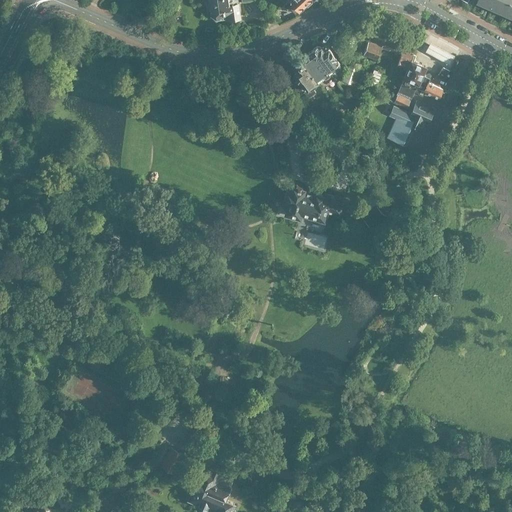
[(230,17),(230,18),(241,16),(238,0),(209,0),(210,3),(214,2),(216,15),(226,13),(227,18),(230,17)]
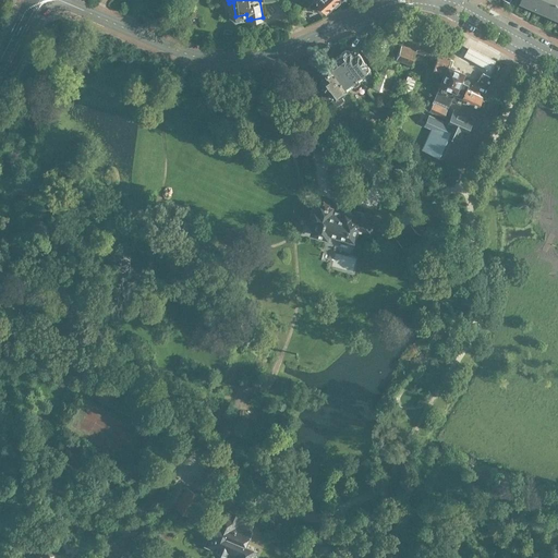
[(314,0),(308,4),(314,10),(316,8),(323,14),(334,4),(336,8),(342,1),(340,0),(314,0)]
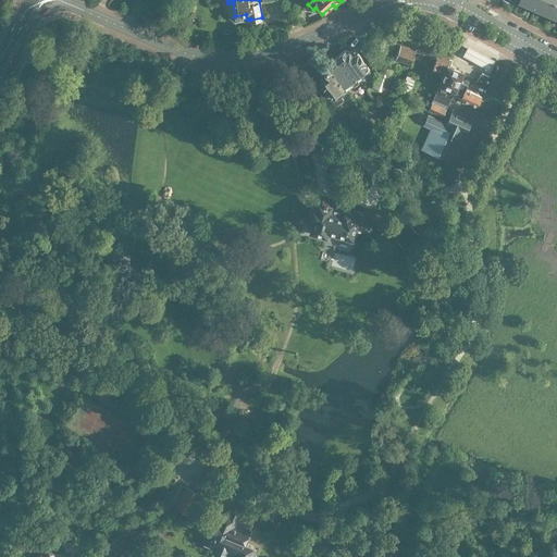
[(520,0),(548,12),(554,0),(520,0)]
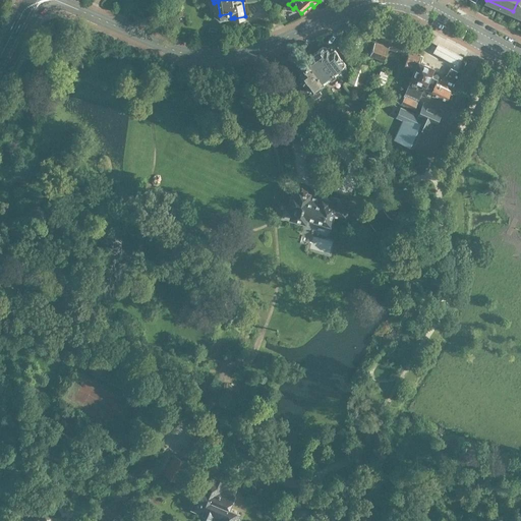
[(267,6),(272,11),(276,6),(272,2),(267,6)]
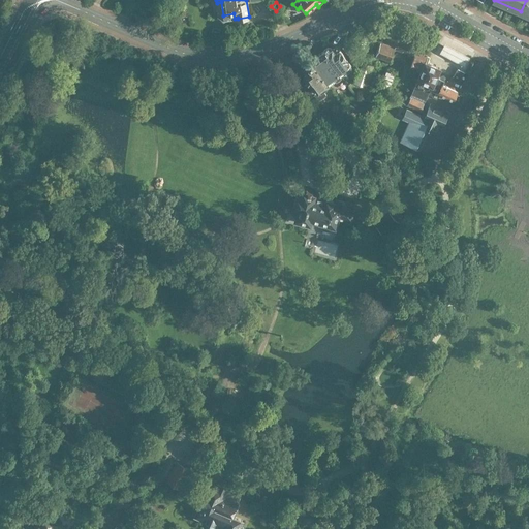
[(394,48),(411,54),(415,41),(407,38),(407,37),(399,34),(400,31),(386,27),(376,56),(390,60),(394,48)]
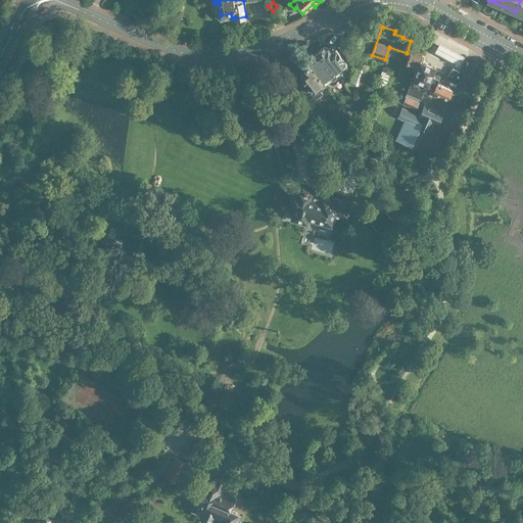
[(339,46),(347,57),(349,50),(348,50),(350,40),(349,39),(339,46)]
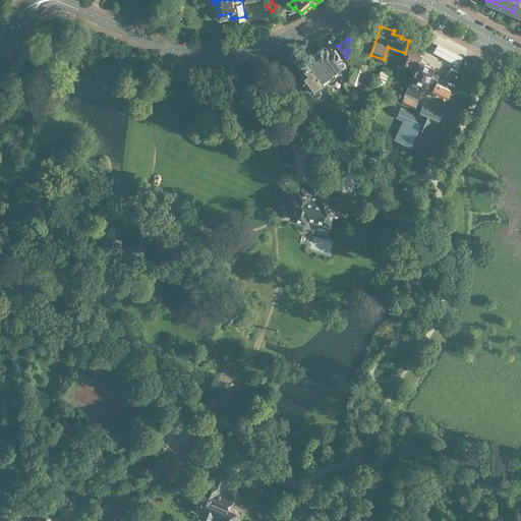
[(317,51),(335,74),(346,66),(331,46),(327,49),(327,48),(323,47),(317,51)]
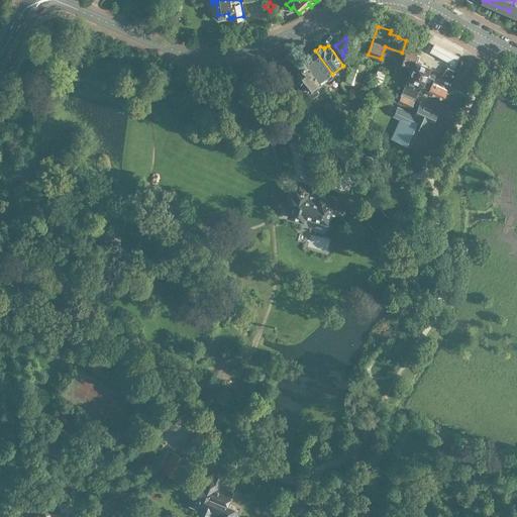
[(434,45),(429,55),(453,68),(458,60),(434,45)]
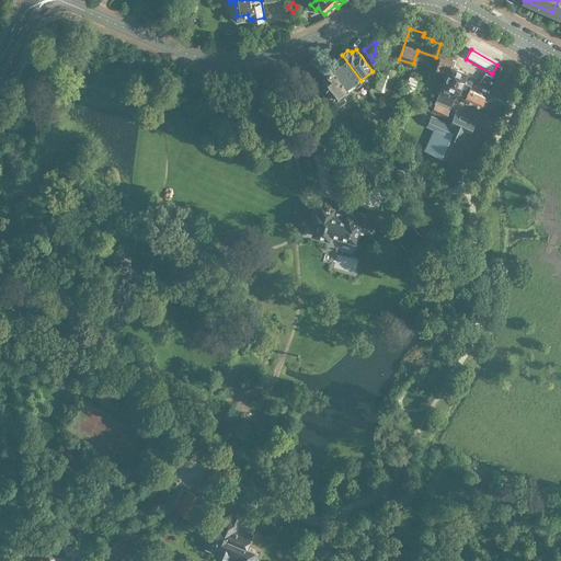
[(441,71),(447,73),(453,57),(441,53),(434,72),(439,73),(441,71)]
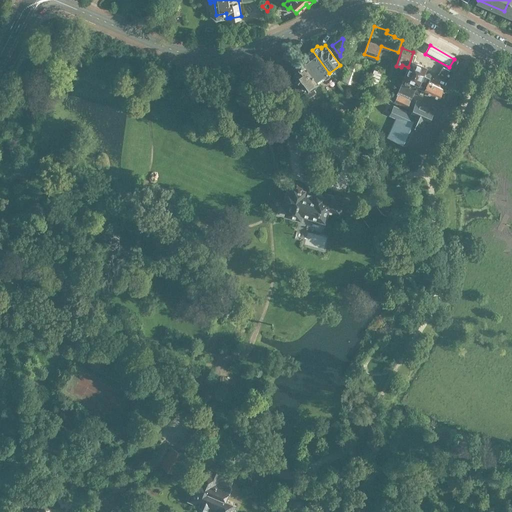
[(301,57),(318,81),(329,73),(312,50),(301,57)]
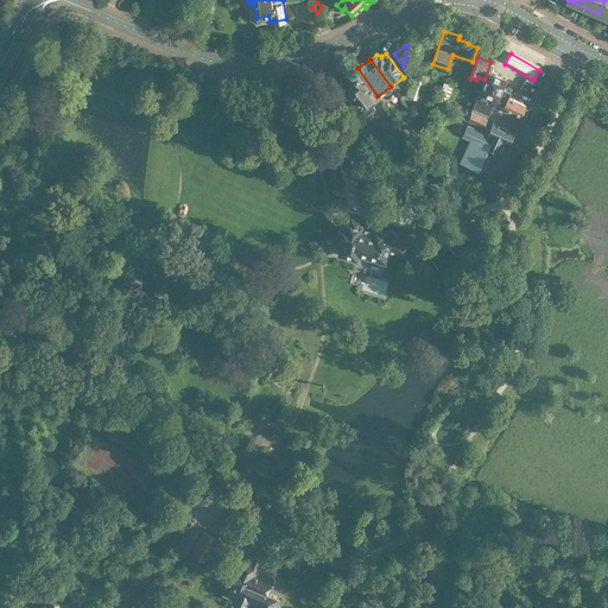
[(378,96),(358,68),(353,73),(352,77),(353,78),(348,82),(350,86),(355,94),(347,100),(367,114),(375,108),(371,102),(378,96)]
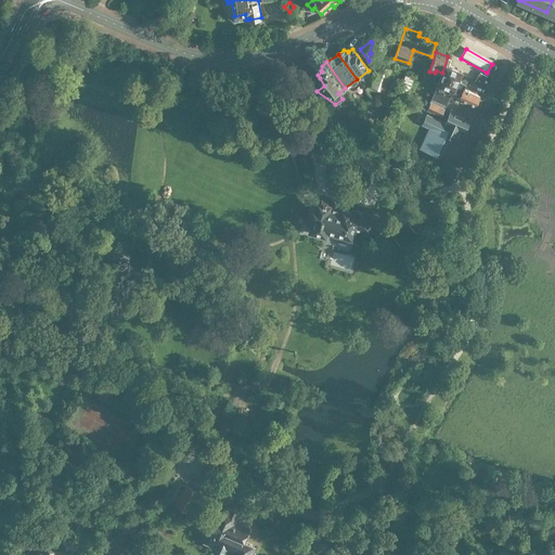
[(372,87),(383,91),(391,69),(381,65),(372,87)]
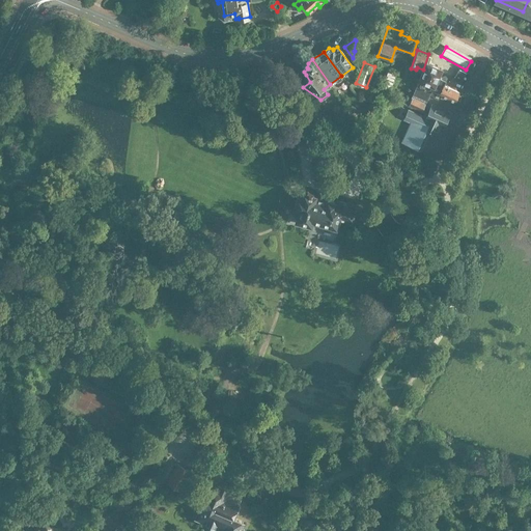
[(423,70),(411,98),(412,98),(410,101),(403,99),(401,102),(422,110),(434,85),(434,86),(438,78),(442,68),(426,62),(423,70)]
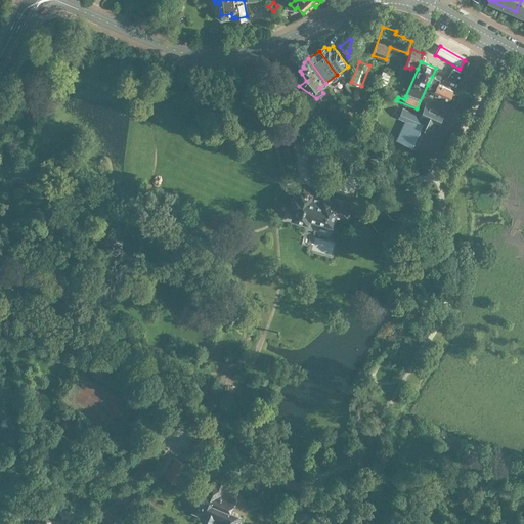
[(451,77),(457,80),(462,73),(455,69),(451,77)]
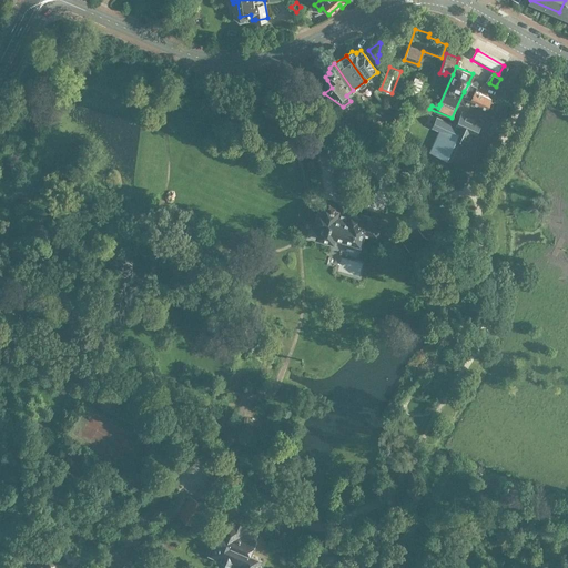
[(468,83),(464,92),(462,97),(486,108),(492,98),(475,91),(477,88),(468,83)]
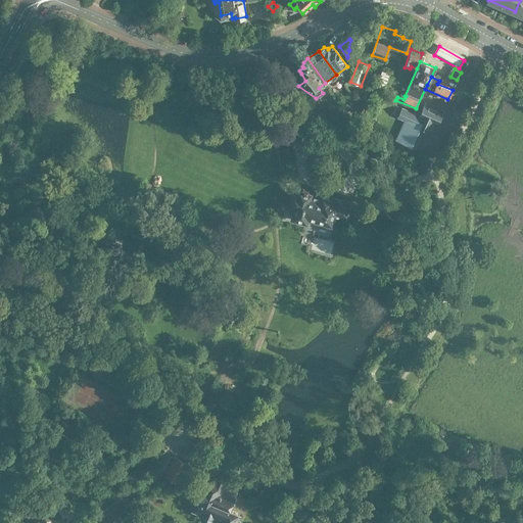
[(421,117),(418,125),(424,128),(429,130),(433,123),(437,125),(442,111),(425,103),(420,114),(419,116),(421,117)]
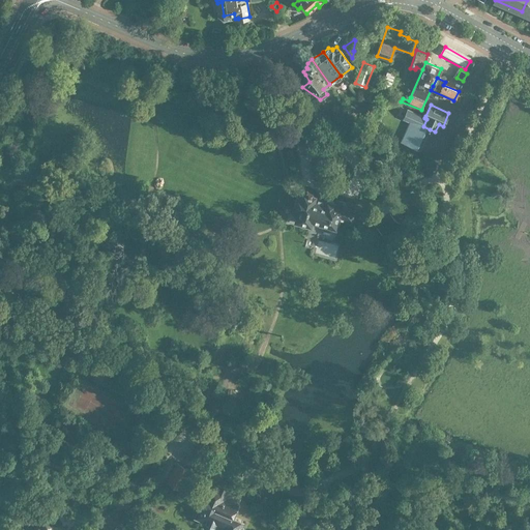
[(425,116),(408,108),(404,118),(411,121),(402,141),(420,149),(430,129),(423,126),(427,119),(424,118),(425,116)]
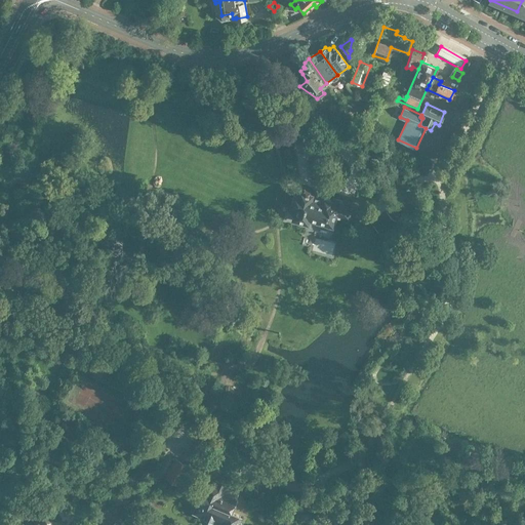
[(309,218),(332,226),(335,215),(347,218),(351,202),(332,197),(332,200),(323,197),(323,199),(311,195),(312,193),(300,190),(298,196),(295,195),(292,205),(295,206),(292,217),(308,221),(309,218)]
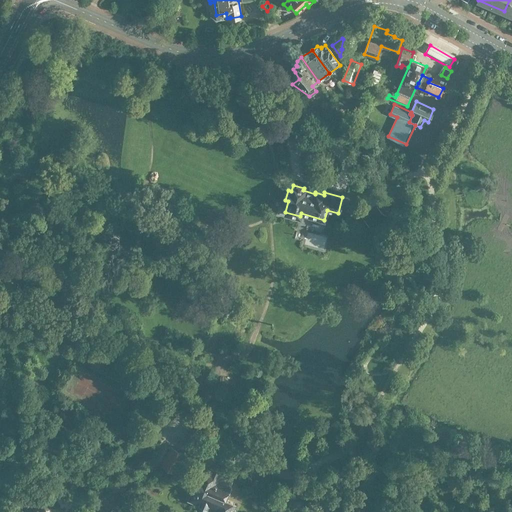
[(96,357),(91,365),(103,371),(107,363),(96,357)]
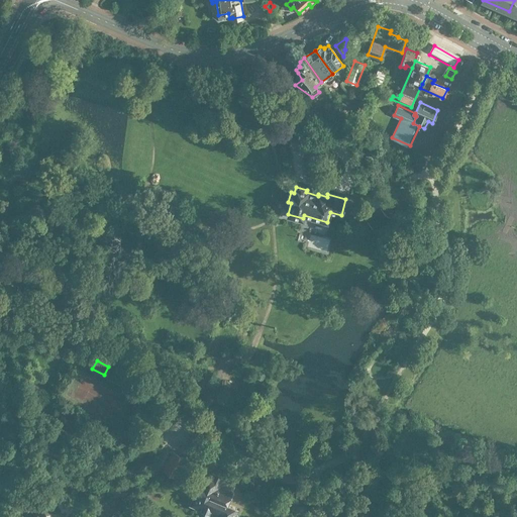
[(163,388),(166,399),(184,394),(181,384),(163,388)]
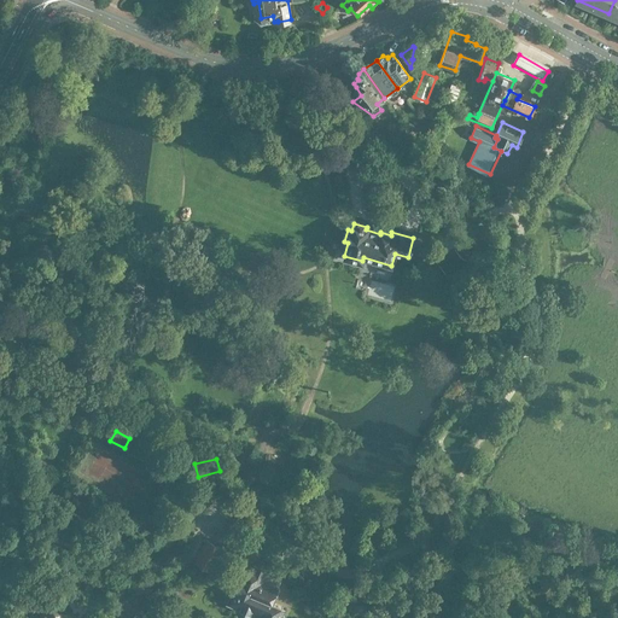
[(401,468),(384,476),(388,487),(404,481),(401,468)]
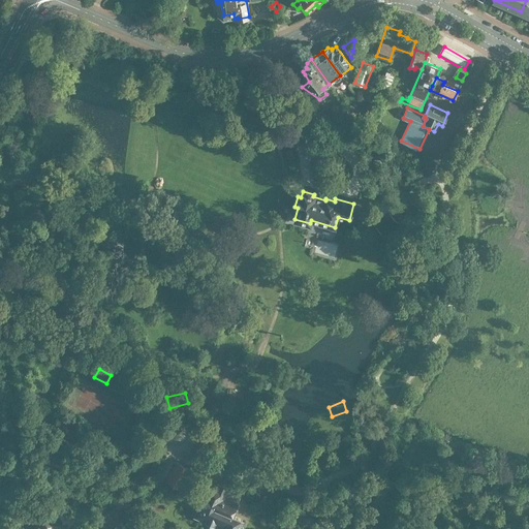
[(168,478),(167,481),(180,488),(190,468),(177,462),(168,478)]
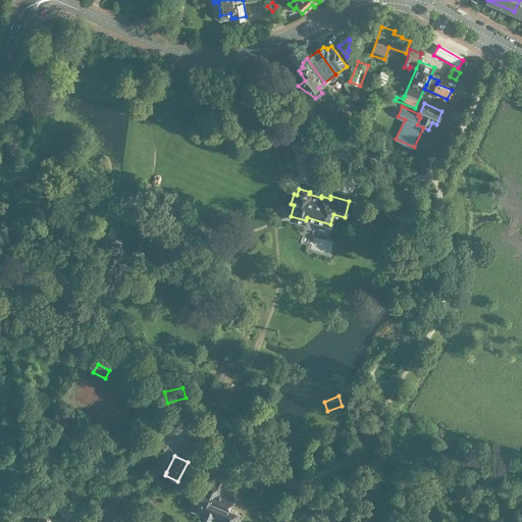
[(225,482),(225,481),(214,477),(207,474),(193,508),(216,518),(214,521),(238,521),(240,519),(237,518),(239,513),(228,509),(235,496),(233,494),(237,486),(225,482)]
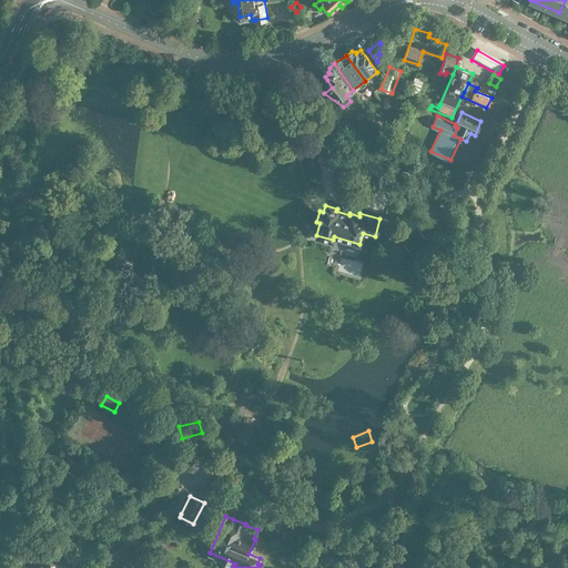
[(60,567),(62,565),(42,557),(38,567),(60,567)]
